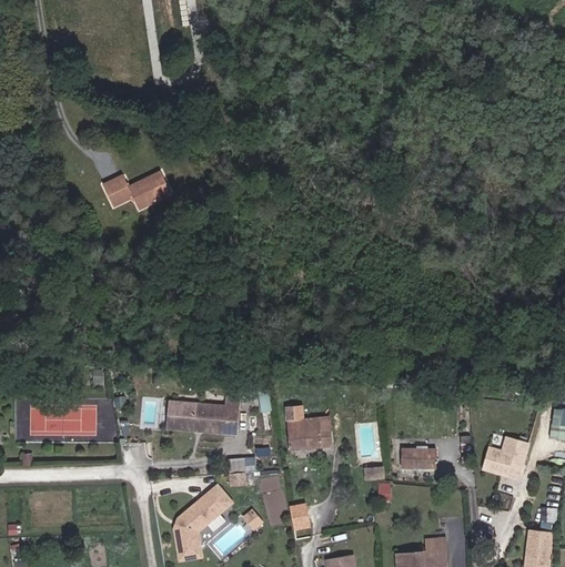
[(129,195),(133,204),(168,190),(159,169),(122,185),(118,174),(99,183),(110,204),(129,195)]
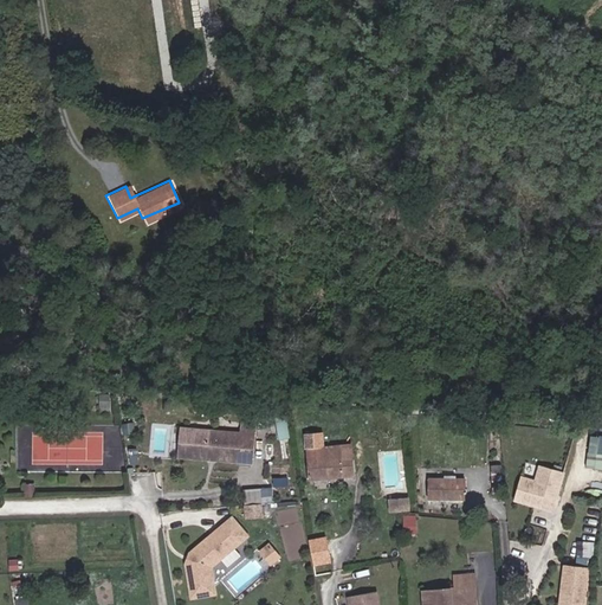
[(274,419),(278,438),(289,436),(285,417),(274,419)]
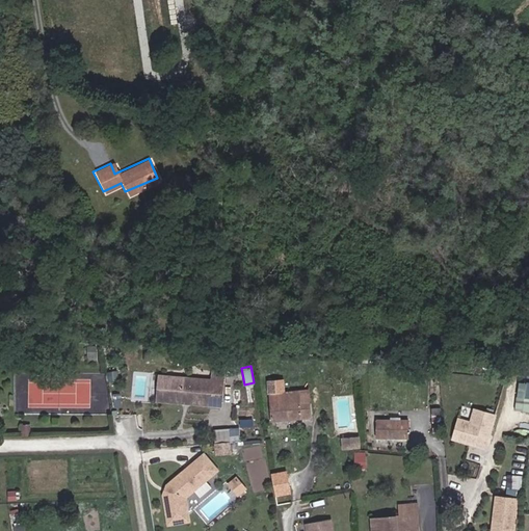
[(157,401),(167,402),(169,377),(159,376),(157,401)]
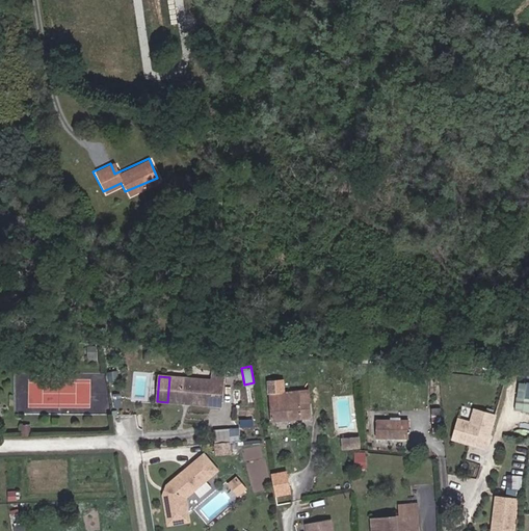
[(222,382),(169,377),(167,402),(220,406),(222,382)]
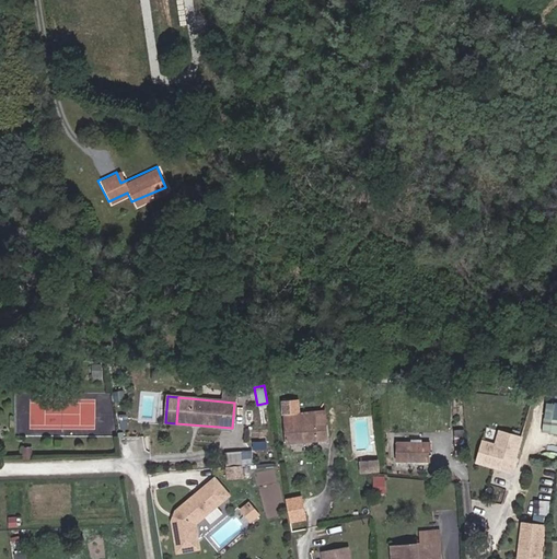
[(325,437),(324,422),(321,422),(321,415),(311,415),(310,400),(303,400),(302,405),(298,405),(298,403),(279,405),(282,441),(290,440),(325,437)]
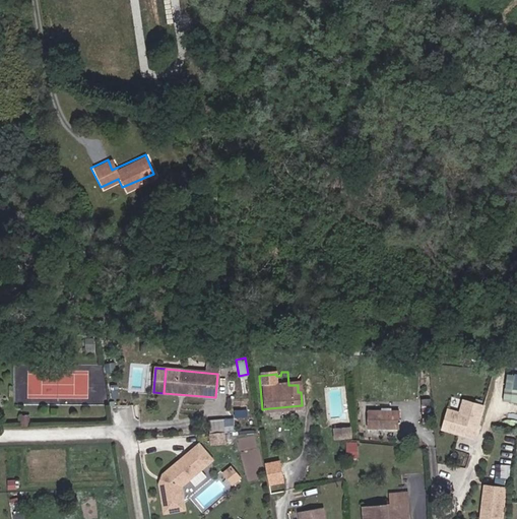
[(516,372),(505,372),(503,400),(516,400),(516,372)]
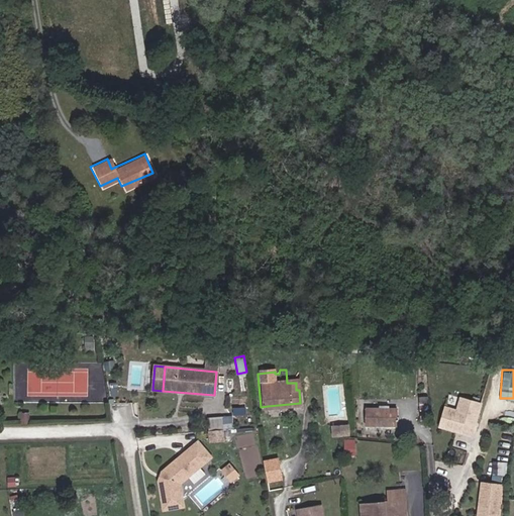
[(473,426),(477,407),(457,402),(454,414),(441,411),(436,430),(470,438),(472,430),(470,427),(473,426)]
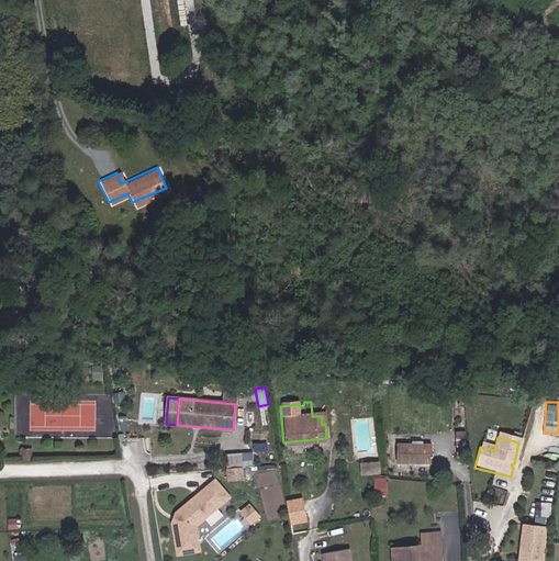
[(460,441),(453,441),(455,467),(462,467),(460,441)]
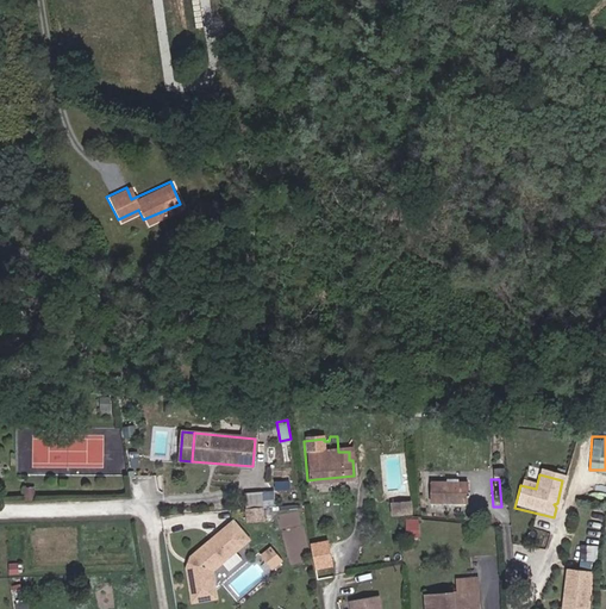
[(428,483),(425,503),(462,505),(462,486),(428,483)]
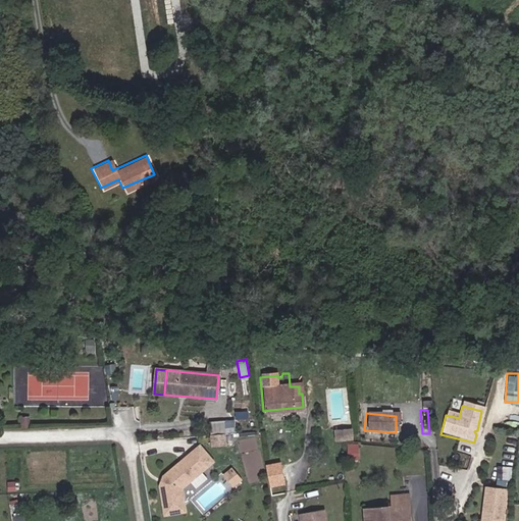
[(209,431),(231,431),(232,419),(209,419),(209,431)]
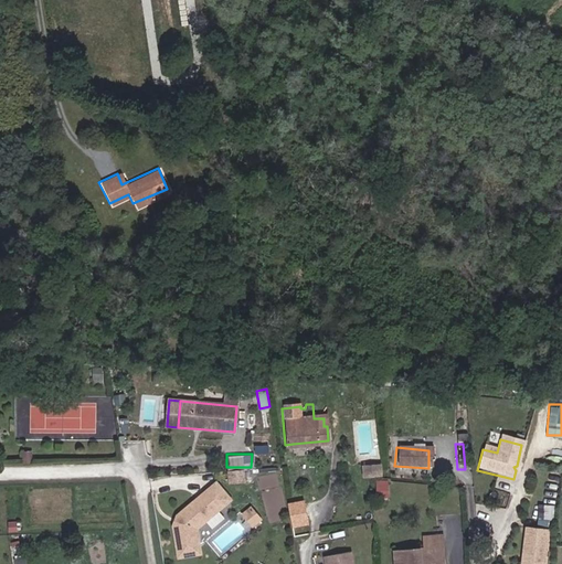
[(374,461),(357,464),(358,474),(375,472),(374,461)]
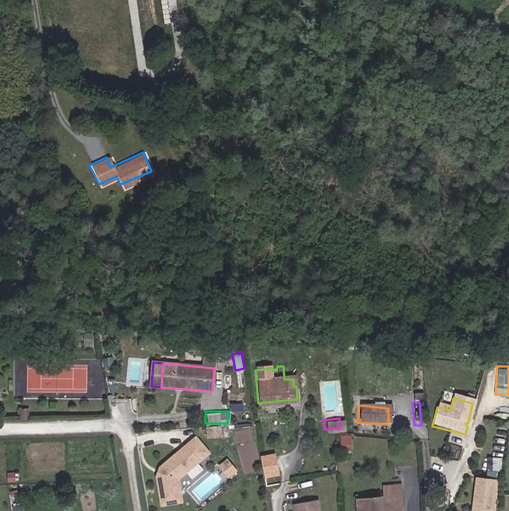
[(205,424),(205,435),(220,435),(220,424),(205,424)]
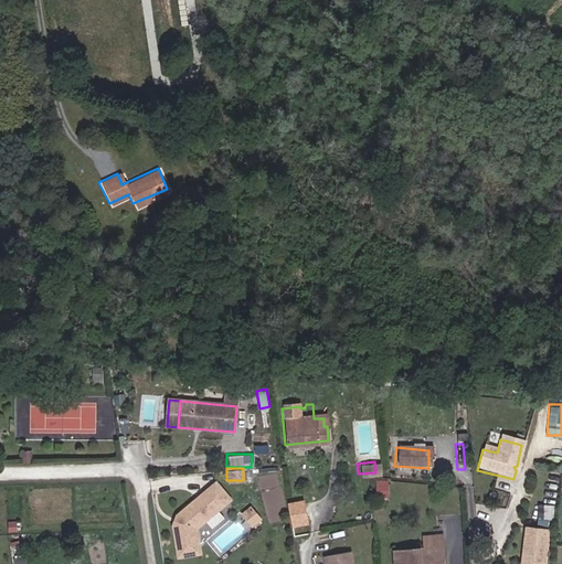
[(373,478),(374,492),(385,492),(385,478),(373,478)]
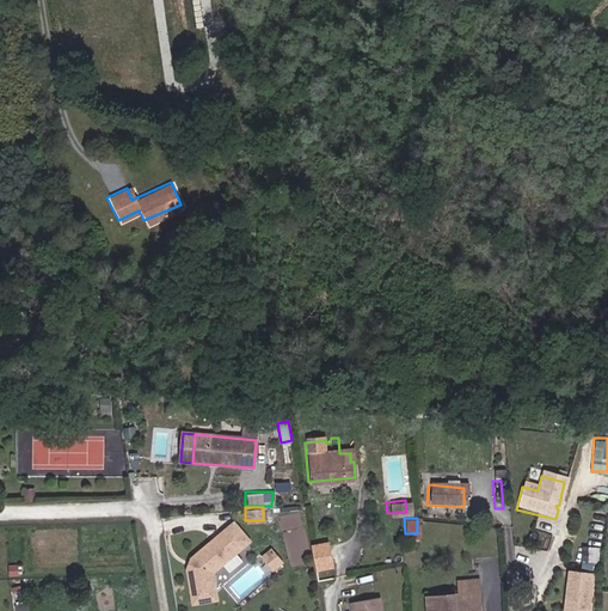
[(250,538),(234,520),(192,555),(188,566),(194,600),(217,597),(212,569),(250,538)]
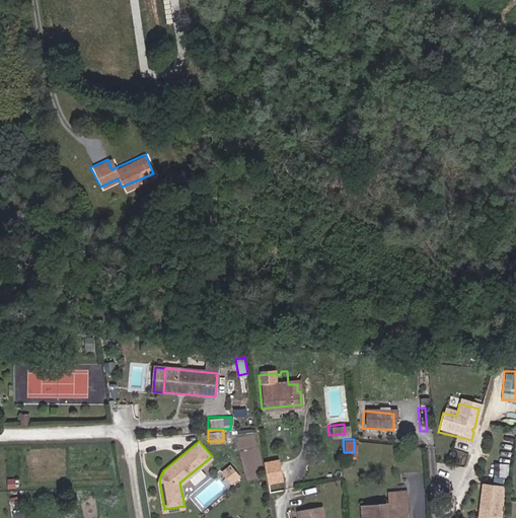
[(265,458),(267,473),(279,471),(277,459),(269,460),(268,457),(265,458)]
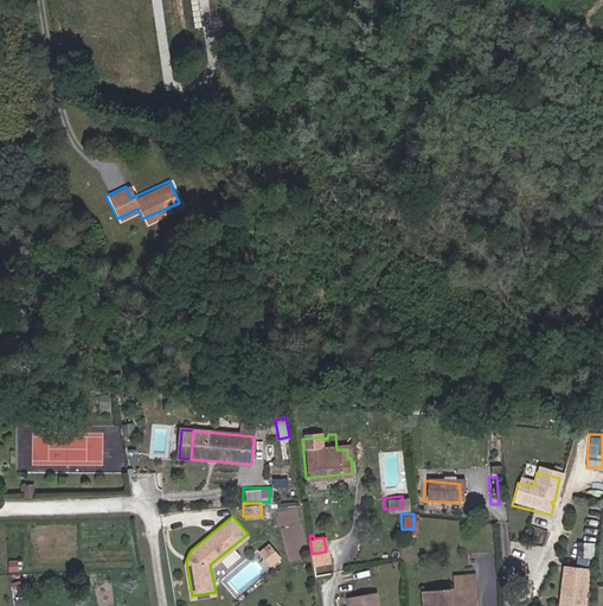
[(267,544),(260,550),(270,563),(278,557),(267,544)]
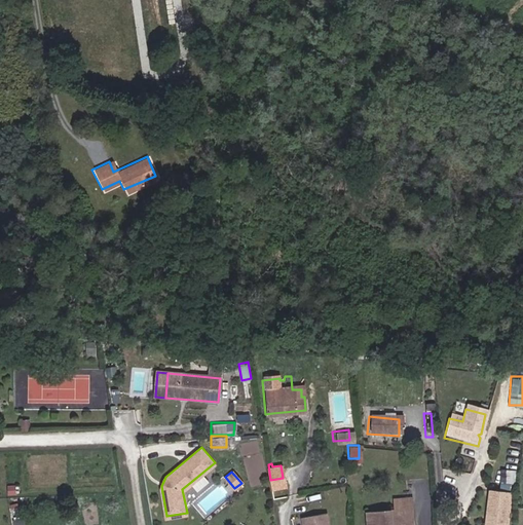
[(285,488),(283,478),(270,480),(271,490),(285,488)]
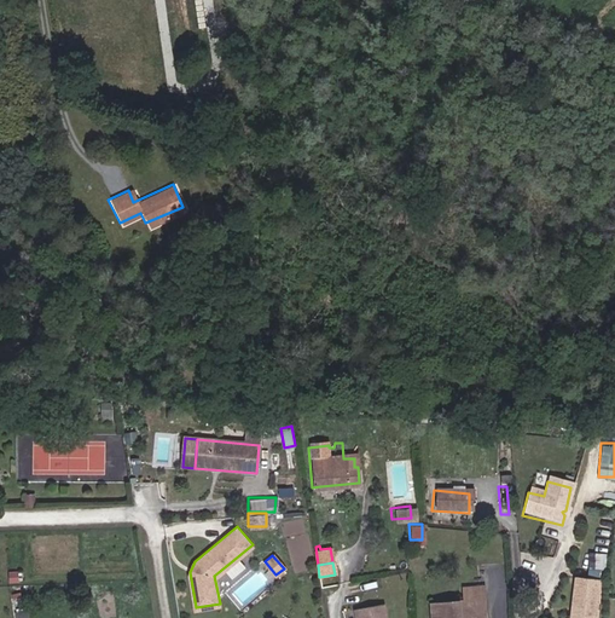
[(589,617),(593,579),(575,577),(574,585),(569,585),(567,606),(572,607),(570,612),(566,612),(564,617),(589,617)]
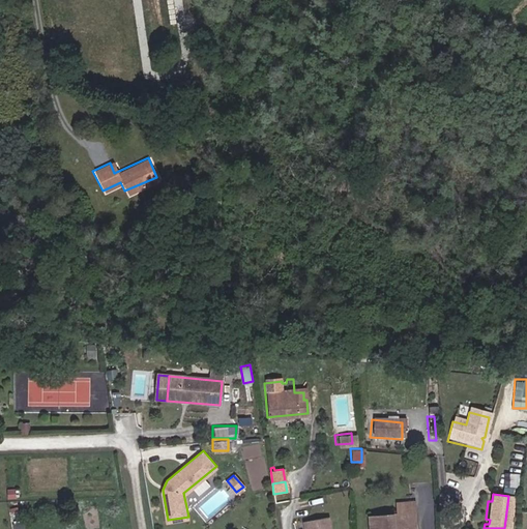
[(392,515),(370,515),(369,528),(410,528),(410,503),(392,502),(392,515)]
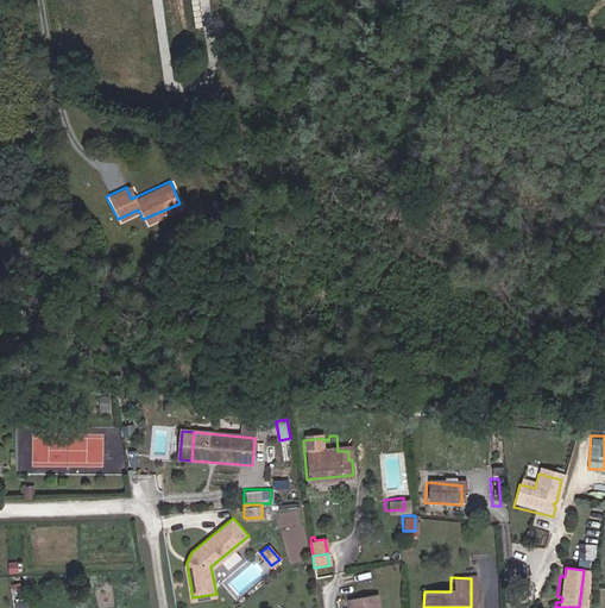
[(377,607),(375,594),(346,600),(347,607),(377,607)]
